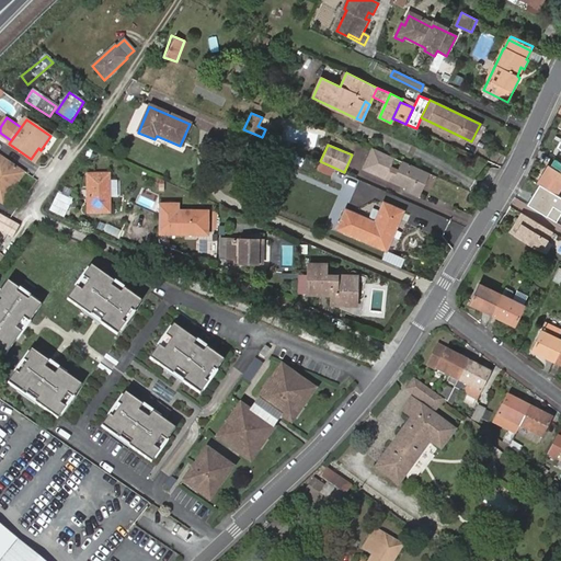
[(45,152),(41,150),(38,148),(31,159),(37,163),(45,152)]
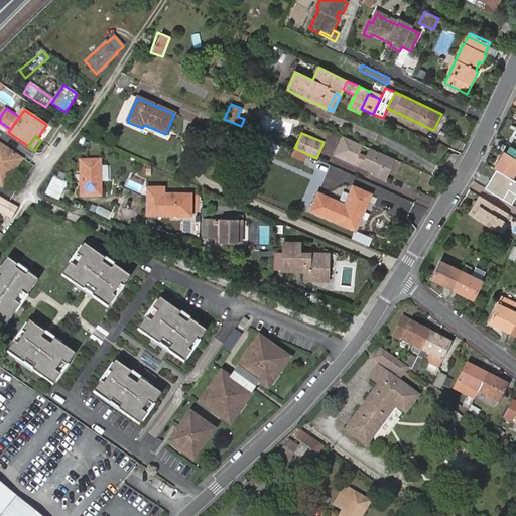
[(345,137),(343,136),(335,154),(388,178),(396,160),(369,148),(367,152),(361,150),(363,145),(345,137)]
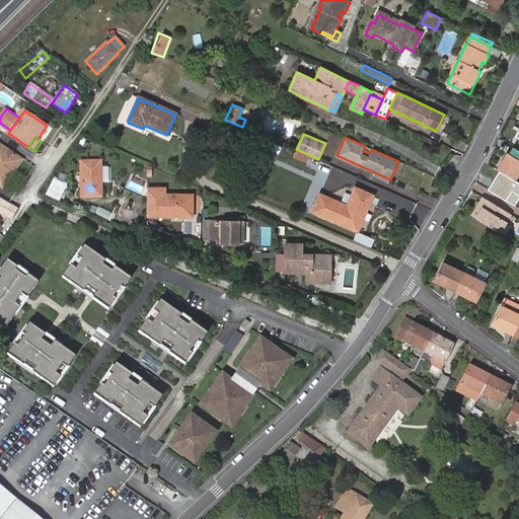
[(0,177),(10,163),(17,167),(22,159),(0,143),(0,177)]
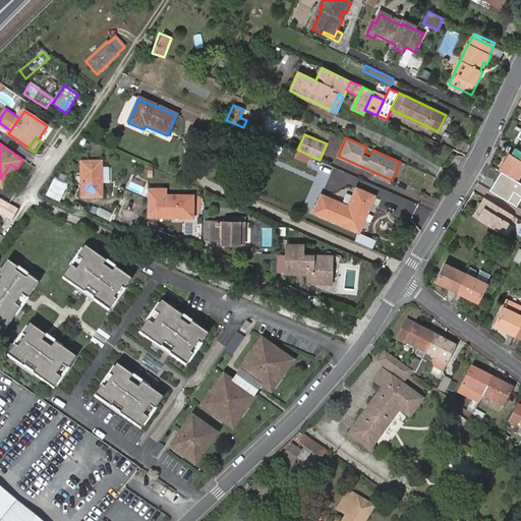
[(520,151),(517,149),(513,156),(509,154),(500,170),(501,171),(503,172),(520,183),(520,151)]
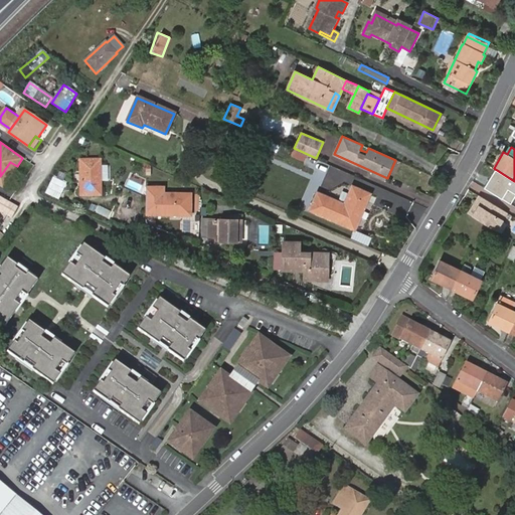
[(100,161),(80,161),(81,195),(101,195),(100,161)]
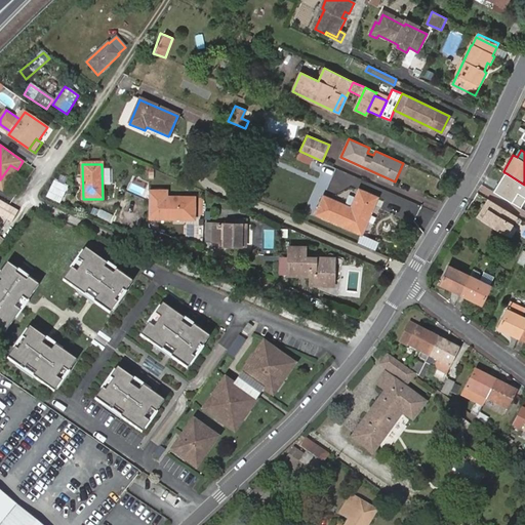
[(10,165),(0,179),(0,187),(3,189),(17,169),(10,165)]
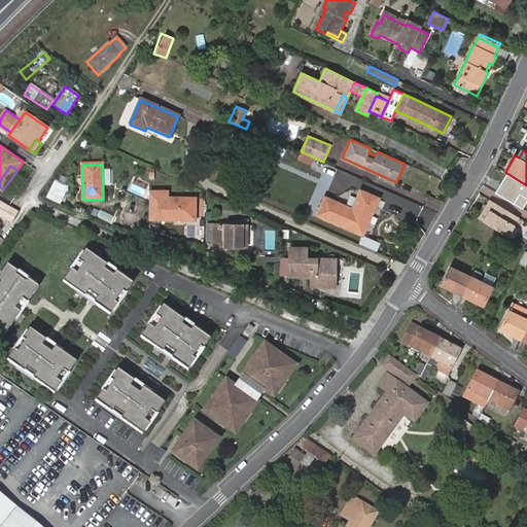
[(499,184),(501,186),(508,174),(506,173),(499,184)]
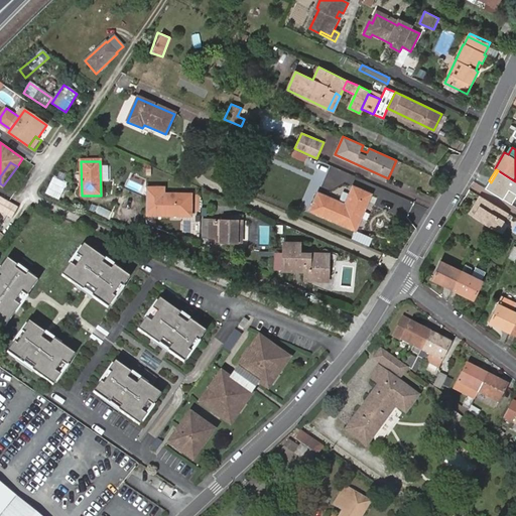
[(489,180),(485,187),(512,205),(515,197),(515,181),(498,170),(491,182),(489,180)]
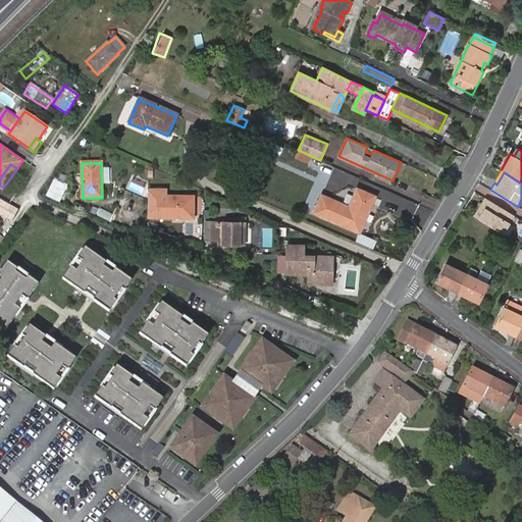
[(62,192),(65,186),(53,180),(50,188),(62,192)]
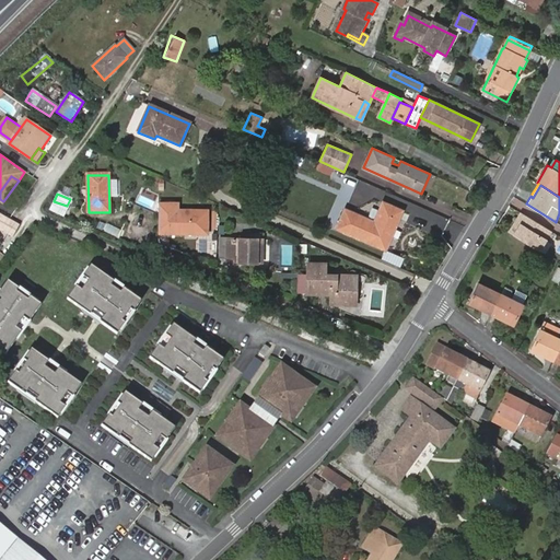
[(67,218),(69,210),(54,203),(50,212),(67,218)]
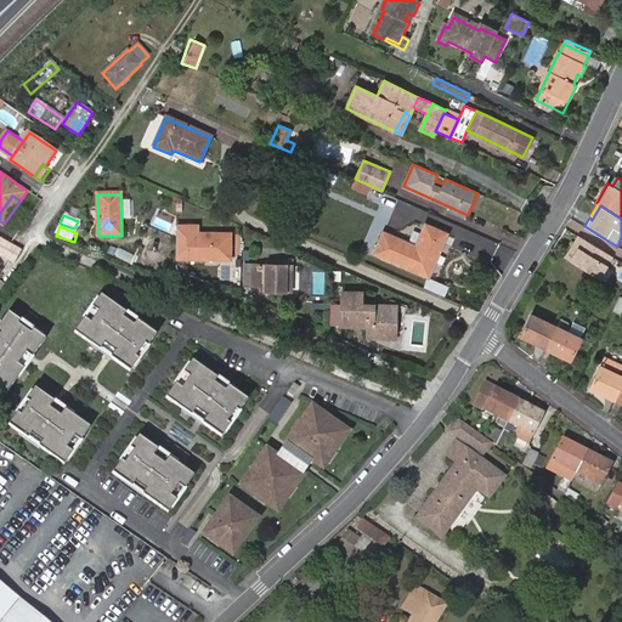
[(176,226),(176,256),(196,258),(196,260),(208,260),(208,259),(231,259),(231,233),(196,233),(196,227),(176,226)]
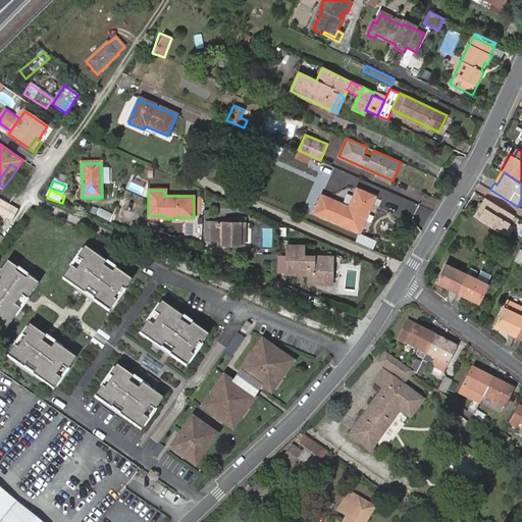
[(322,196),(314,213),(359,232),(375,197),(358,190),(350,207),(322,196)]
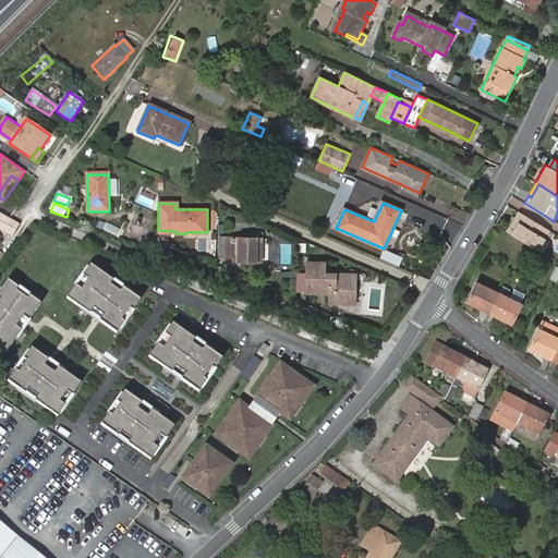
[(537,250),(549,230),(519,211),(514,219),(519,222),(512,233),(523,241),(537,250)]
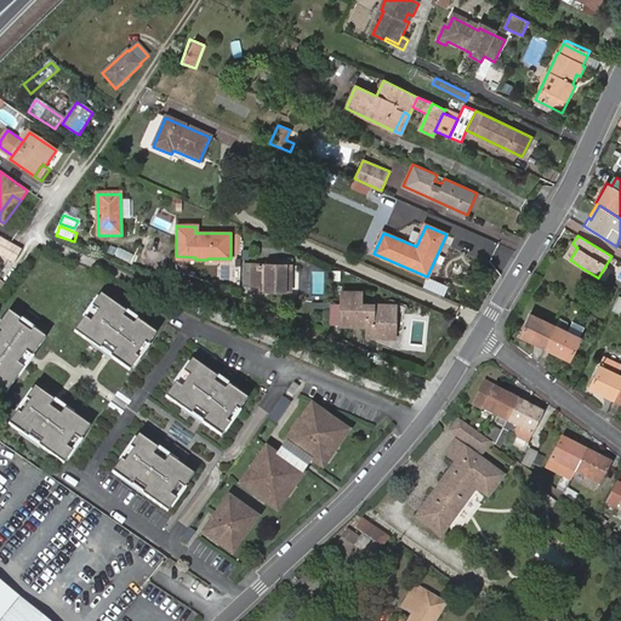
[(0,239),(0,252),(13,261),(20,250),(0,239)]
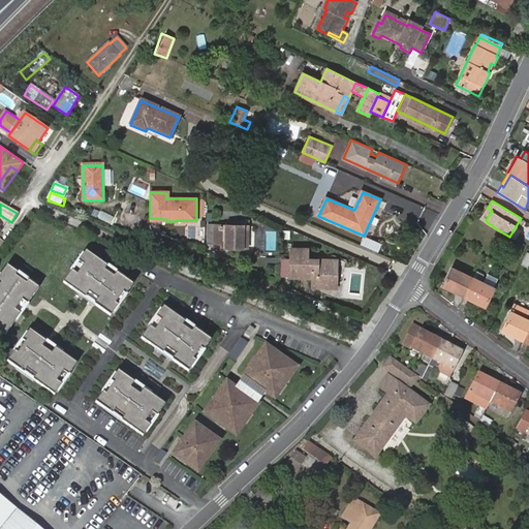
[(486,221),(492,211),(488,208),(480,219),(486,221)]
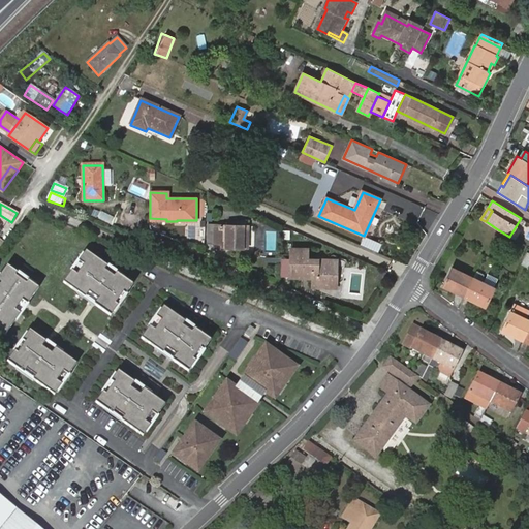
[(235,220),(234,225),(215,225),(215,243),(222,243),(222,248),(248,248),(248,225),(247,225),(247,220),(235,220)]
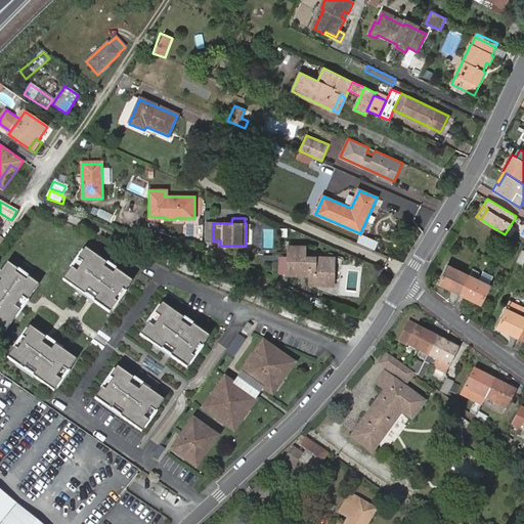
[(133,280),(86,247),(63,278),(92,299),(111,311),(133,280)]
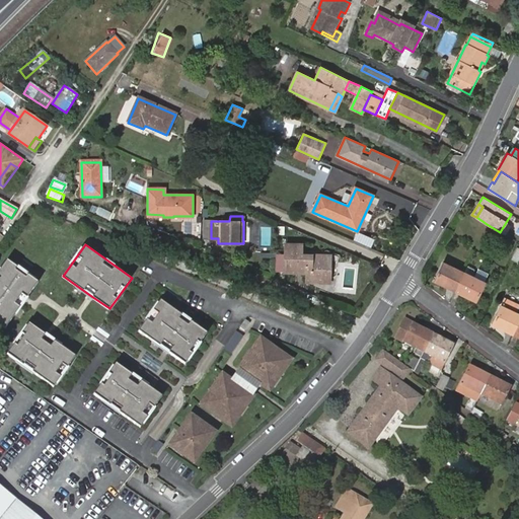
[(325,282),(326,255),(301,254),(301,244),(286,244),(285,272),(306,272),(310,273),(310,282),(325,282)]
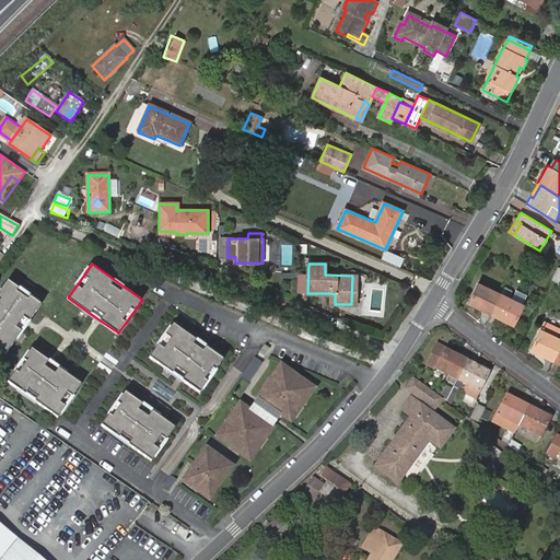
[(559,278),(559,268),(557,267),(550,280),(558,283),(559,278)]
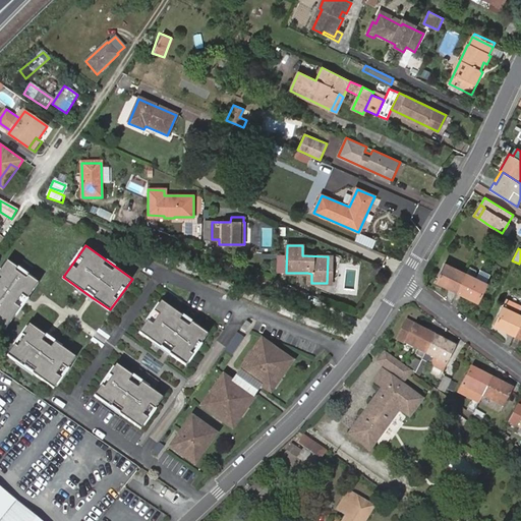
[(39,282),(8,261),(0,271),(0,325),(6,329),(26,300),(39,282)]
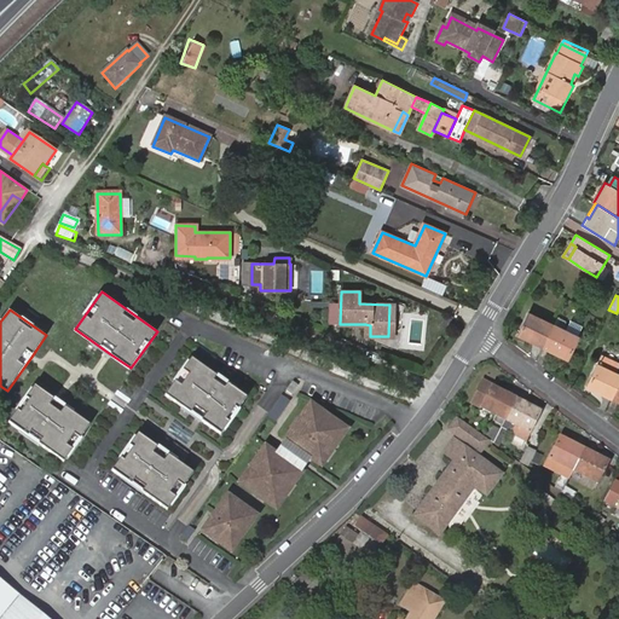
[(518,334),(543,346),(554,323),(527,311),(518,334)]
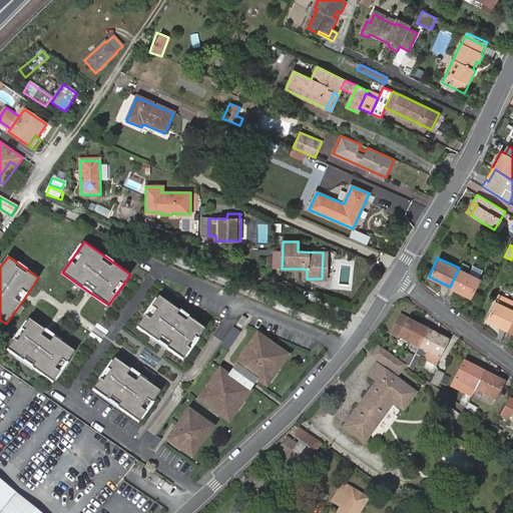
[(468,266),(462,263),(459,268),(450,287),(471,298),(480,280),(478,279),(483,270),(473,266),(469,274),(466,272),(468,266)]
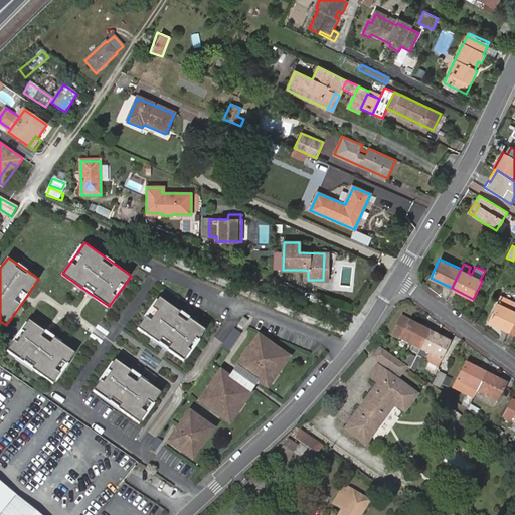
[(509,331),(514,318),(514,311),(512,310),(514,304),(514,301),(500,295),(488,321),(509,331)]
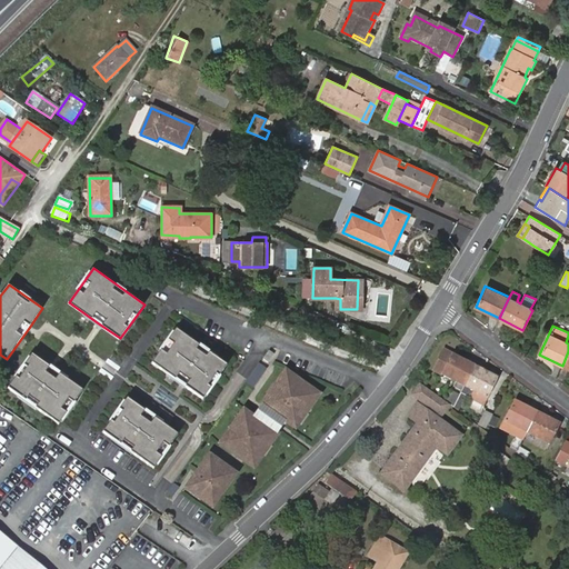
[(178,329),(153,362),(203,399),(228,366),(178,329)]
